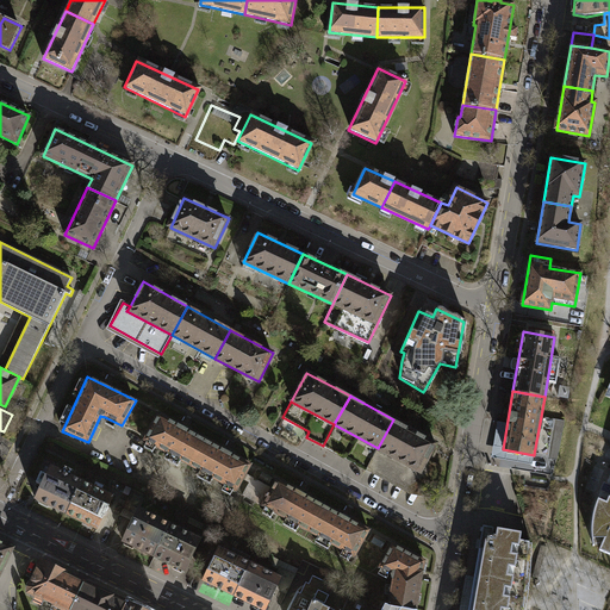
[(191,466),(205,440),(159,415),(144,441),(191,466)]
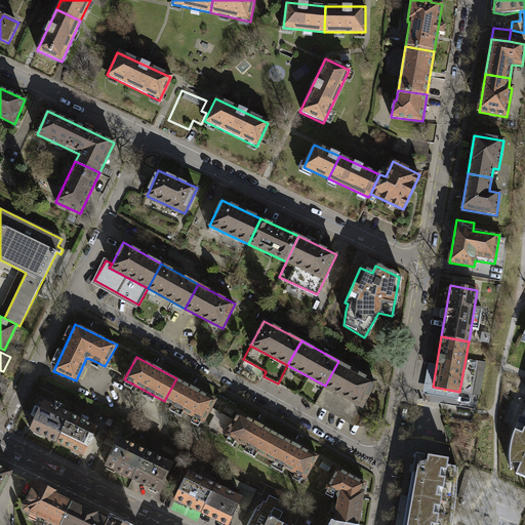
[(466,369),(463,369),(459,391),(479,394),(486,362),(468,359),(466,369)]
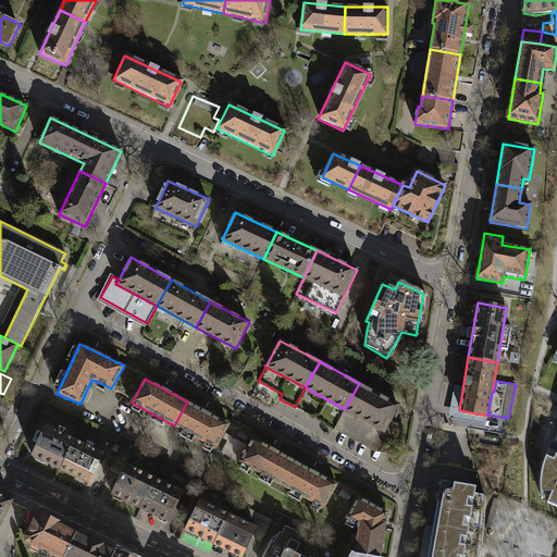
[(398,405),(359,383),(345,409),(384,431),(391,419),(398,405)]
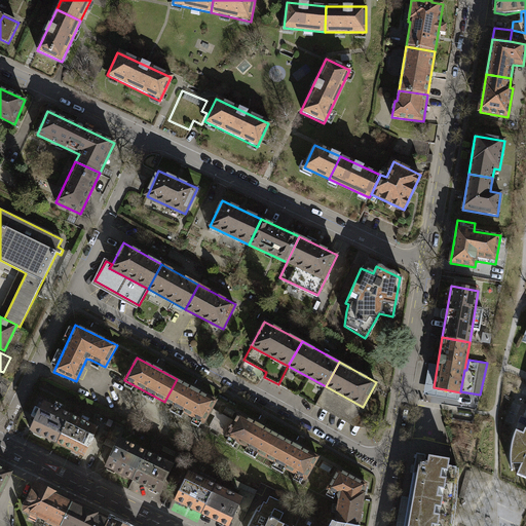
[(288,366),(278,384),(315,405),(326,386),(288,366)]
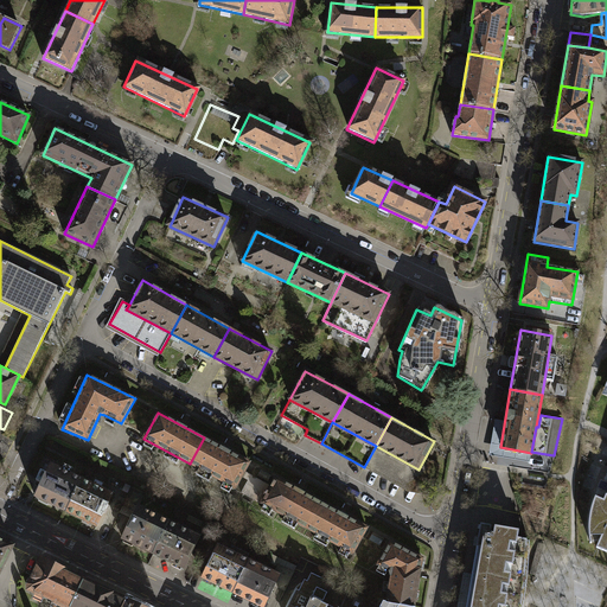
[(204,438),(190,464),(235,489),(249,462),(204,438)]
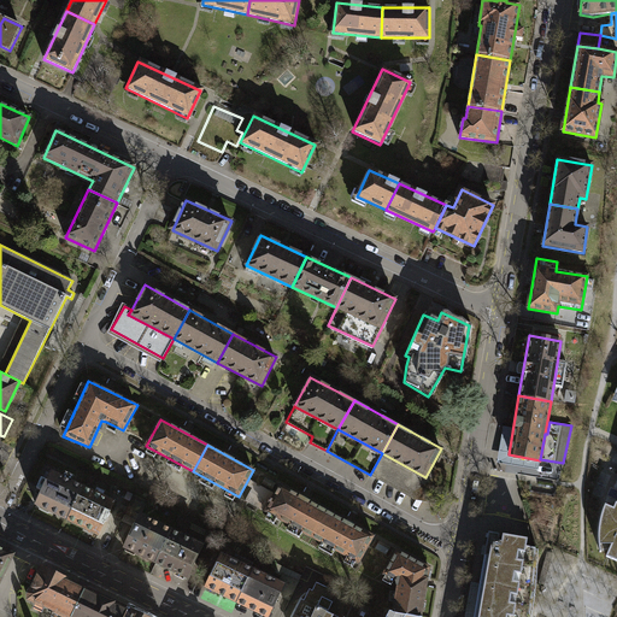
[(382,453),(370,475),(415,499),(417,494),(433,501),(441,503),(445,471),(433,464),(425,477),(382,453)]
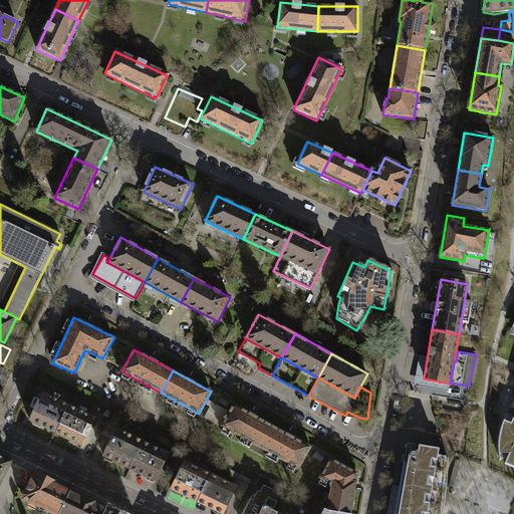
[(55,434),(68,406),(42,394),(39,401),(34,398),(29,407),(34,409),(28,421),(55,434)]
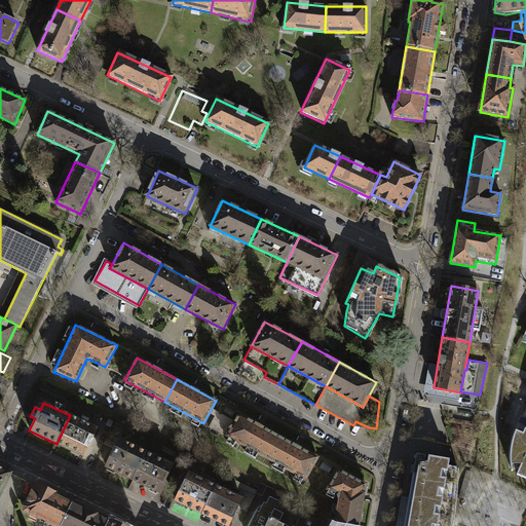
[(226,437),(235,421),(217,411),(209,426),(226,437)]
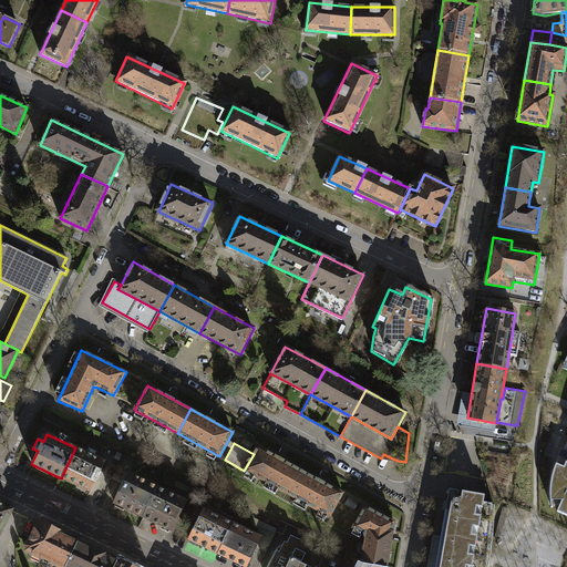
[(287,494),(301,470),(257,446),(254,454),(244,471),(287,494)]
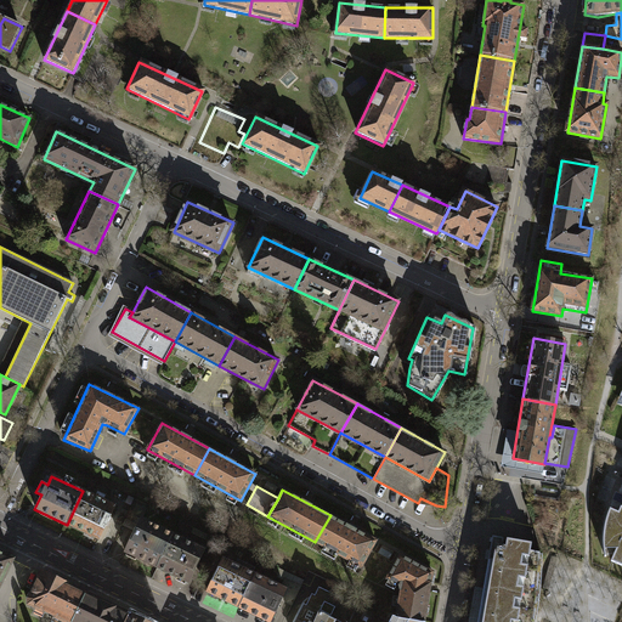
[(83,491),(67,525),(100,541),(116,507),(83,491)]
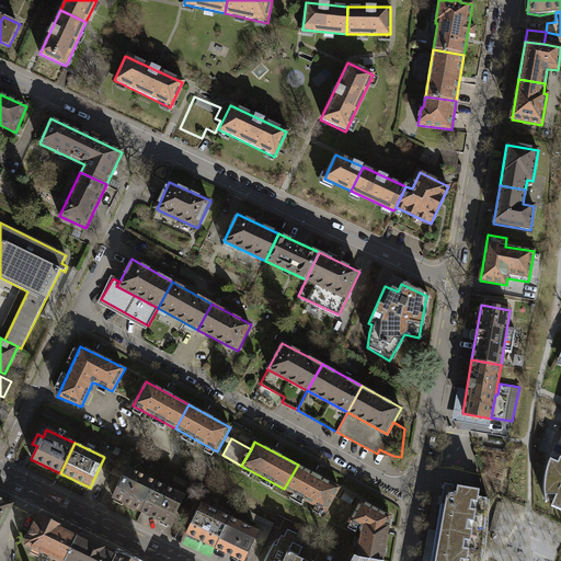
[(560,510),(560,457),(559,462),(551,459),(549,464),(547,470),(546,473),(546,476),(545,482),(545,489),(557,494),(552,506),(560,510)]
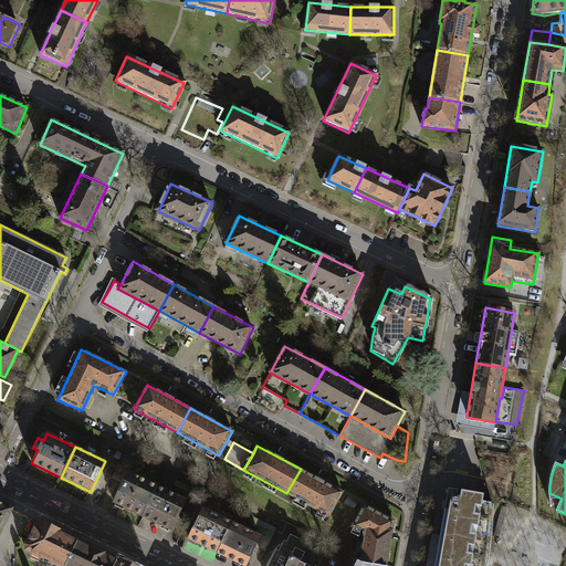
[(301,469),(286,493),(329,515),(343,491),(301,469)]
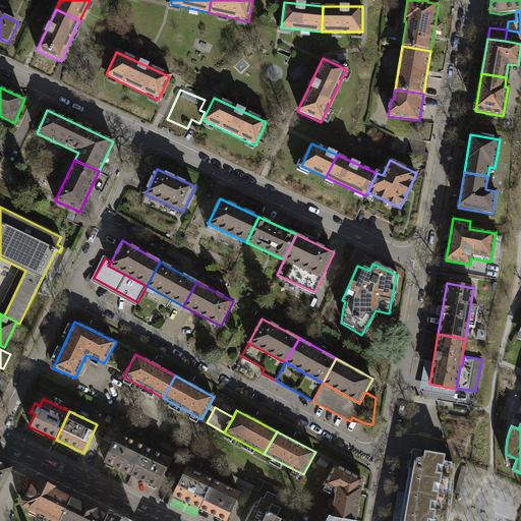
[(104,463),(131,476),(146,447),(118,433),(104,463)]
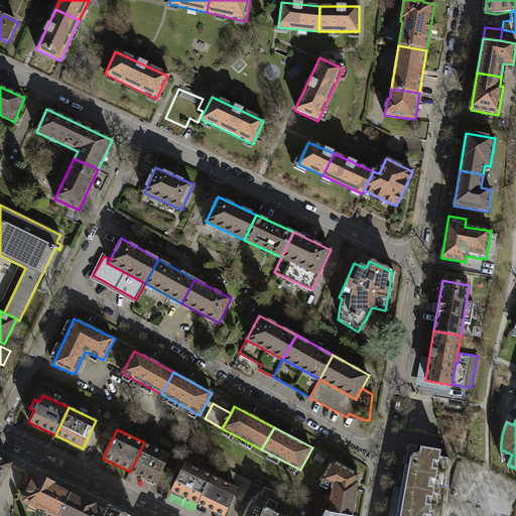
[(171,456),(144,442),(130,472),(157,484),(171,456)]
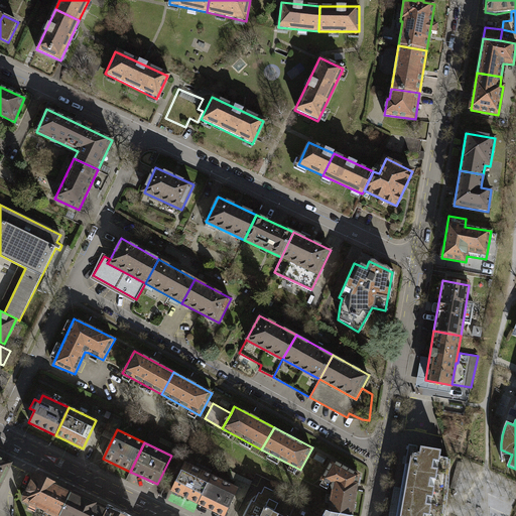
[(440,515),(443,499),(445,480),(446,460),(438,458),(438,452),(419,448),(418,454),(414,454),(415,446),(407,445),(394,515),(440,515)]
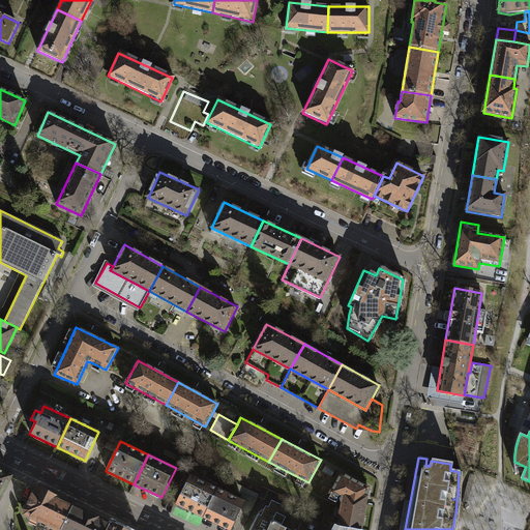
[(0,497),(10,476),(0,470),(0,497)]
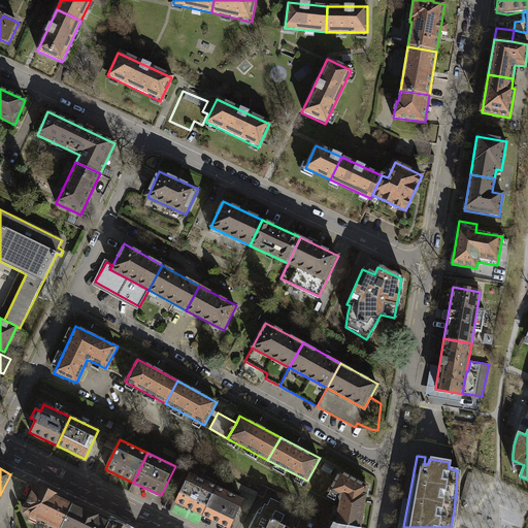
[(339,470),(328,491),(341,497),(336,524),(355,527),(360,527),(367,486),(339,470)]
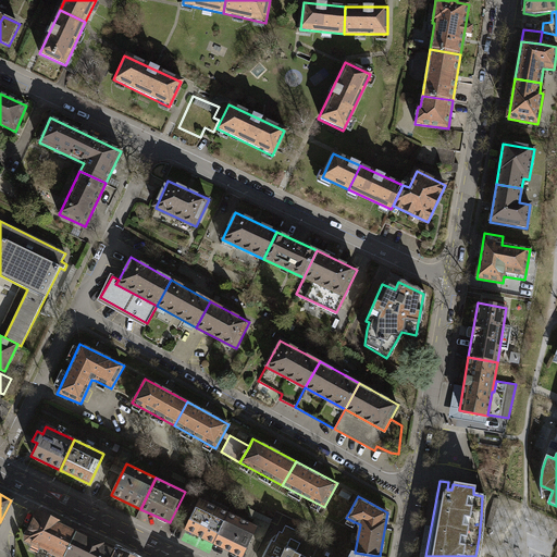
[(185,530),(214,544),(229,515),(199,500),(185,530)]
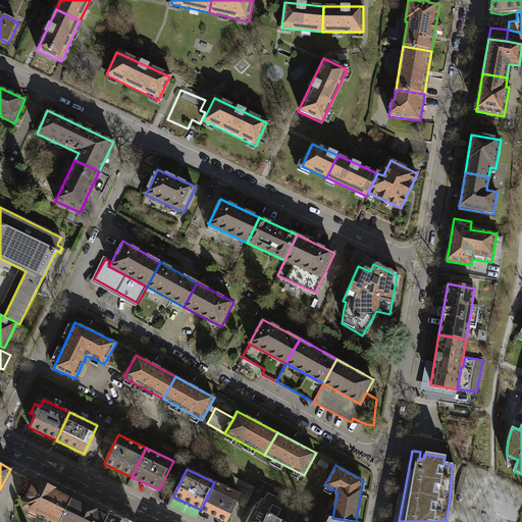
[(24,508),(56,521),(59,521),(71,498),(36,480),(23,502),(24,508)]
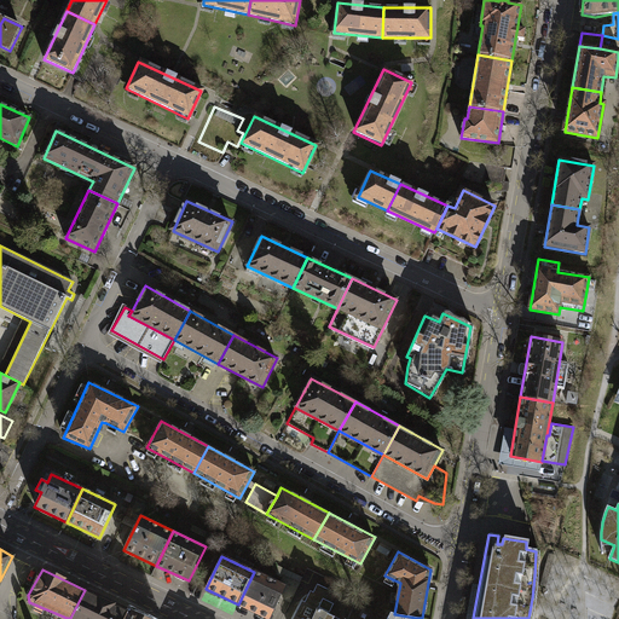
[(279,584),(254,572),(238,605),(268,618),(281,595),(285,586),(279,584)]
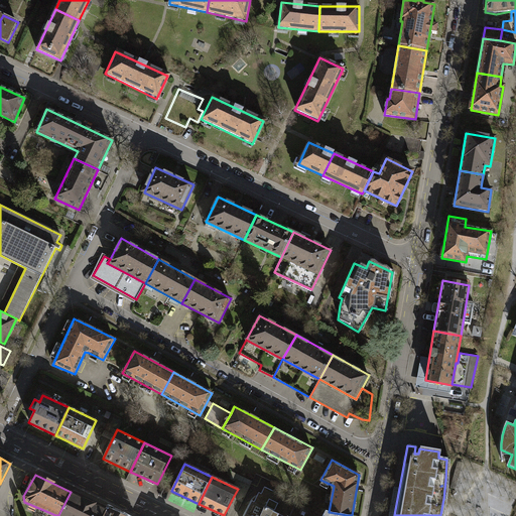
[(237,480),(233,487),(238,489),(234,496),(243,500),(250,486),(237,480)]
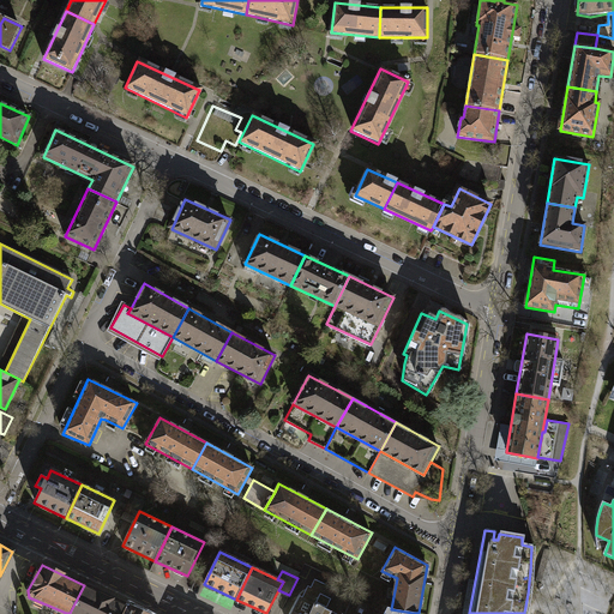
[(373,613),(377,609),(325,584),(309,613),(305,613),(373,613)]
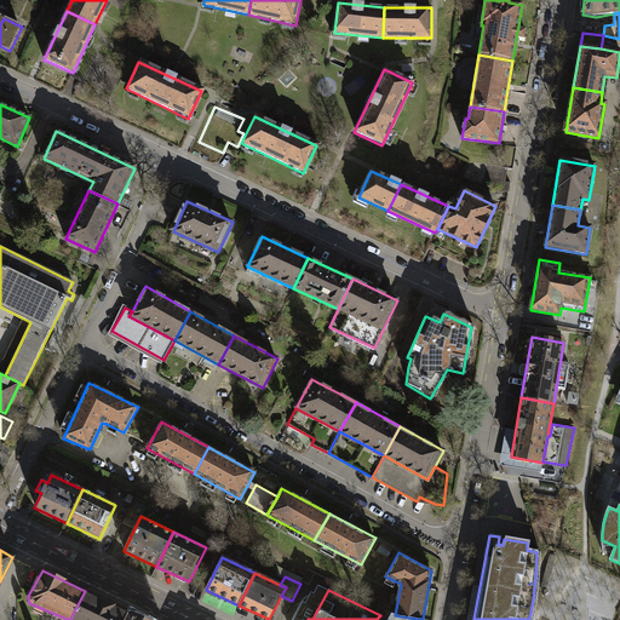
[(124,619),(128,613),(85,591),(70,619),(124,619)]
